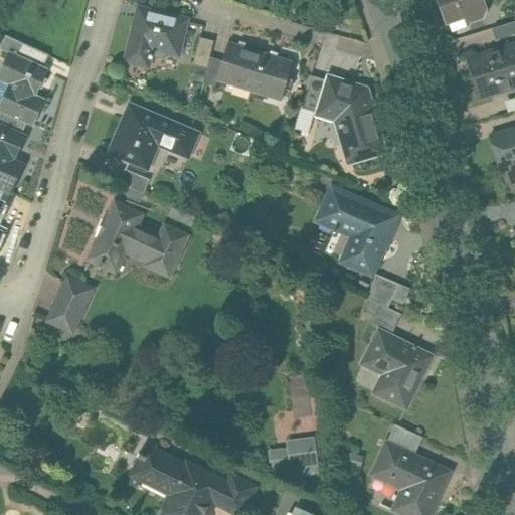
[(482,0),(438,0),(448,24),(449,23),(453,32),(467,27),(464,18),(472,21),(483,18),(486,9),(482,0)]
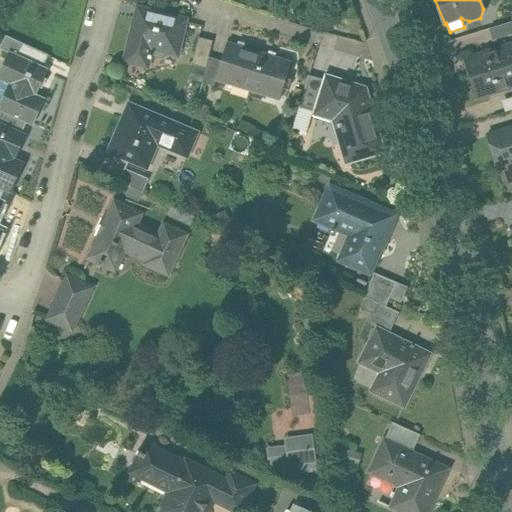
[(186,20),(145,10),(143,18),(136,17),(125,62),(127,62),(128,57),(148,62),(151,50),(177,56),(186,20)]
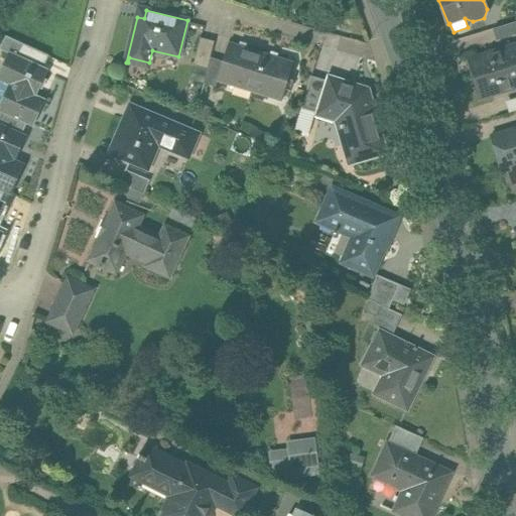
[(49,55),(6,36),(0,49),(10,53),(43,68),(49,55)]
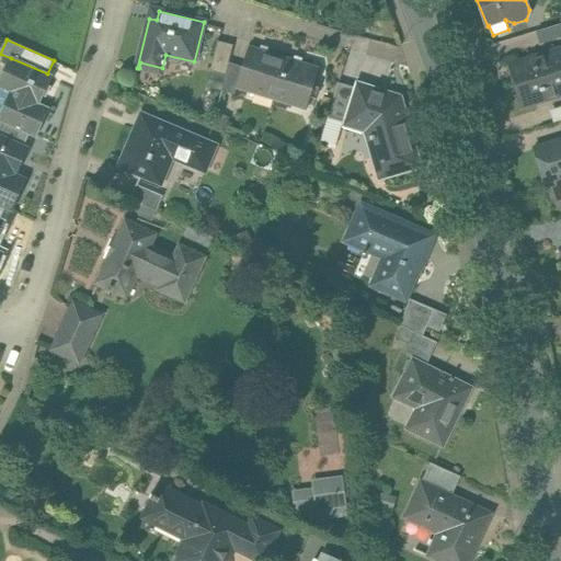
[(233,45),(218,42),(210,71),(226,76),(229,63),(233,45)]
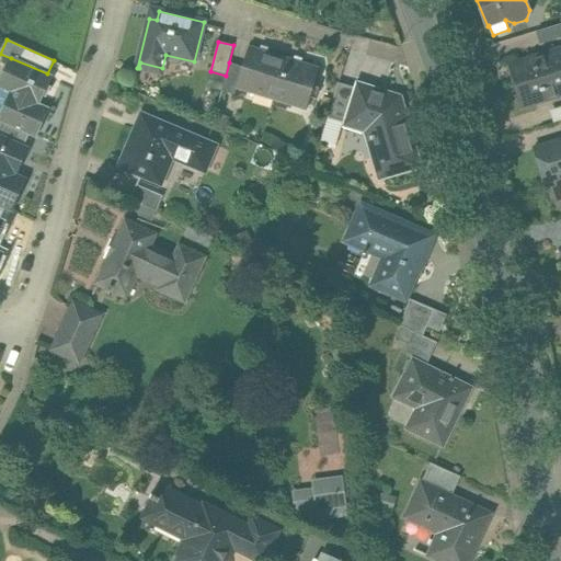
[(319,68),(250,46),(242,67),(236,88),(306,110),(319,68)]
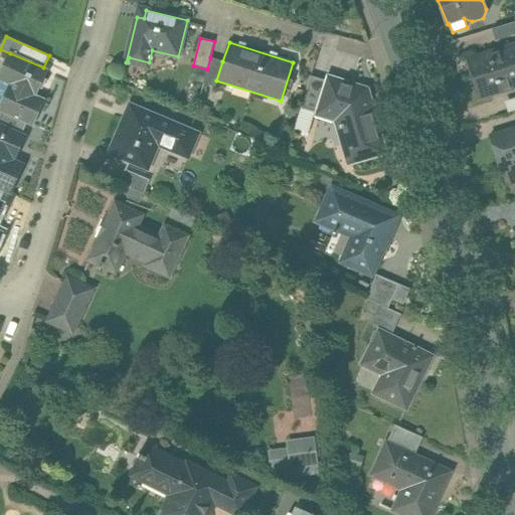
[(514,44),(467,59),(473,79),(514,65),(514,44)]
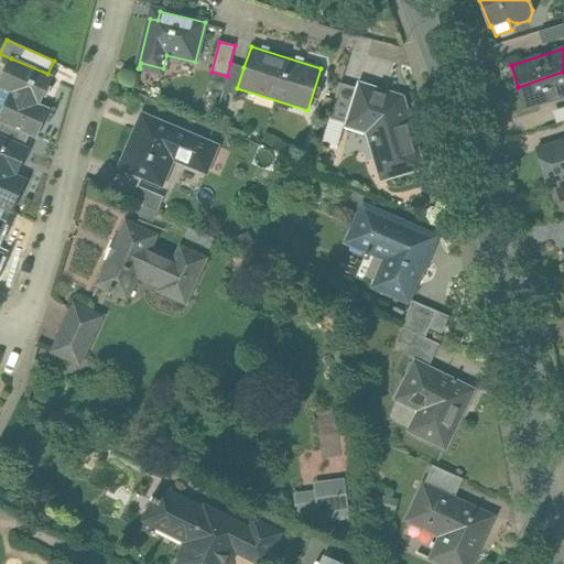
[(47,74),(11,58),(0,83),(0,86),(12,93),(0,120),(30,134),(36,137),(49,109),(39,105),(52,76),(47,74)]
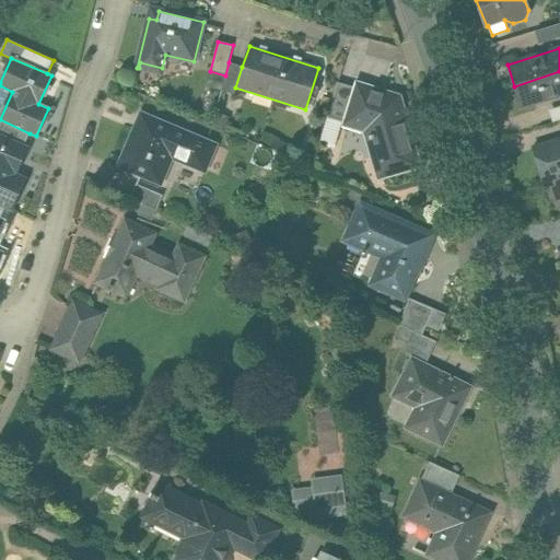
[(242,67),(229,62),(225,76),(221,91),(233,95),(235,88),(242,67)]
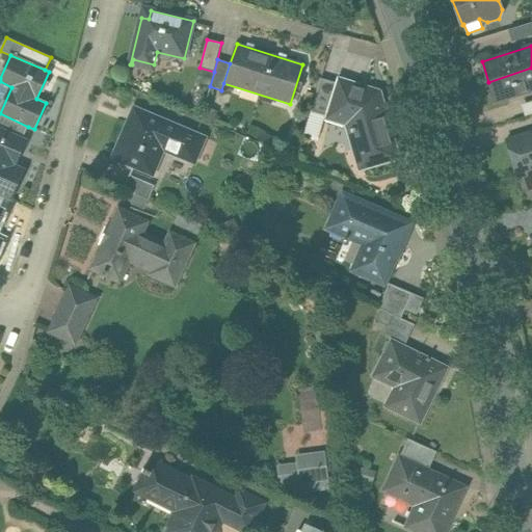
[(531,68),(488,82),(495,102),(531,89),(531,68)]
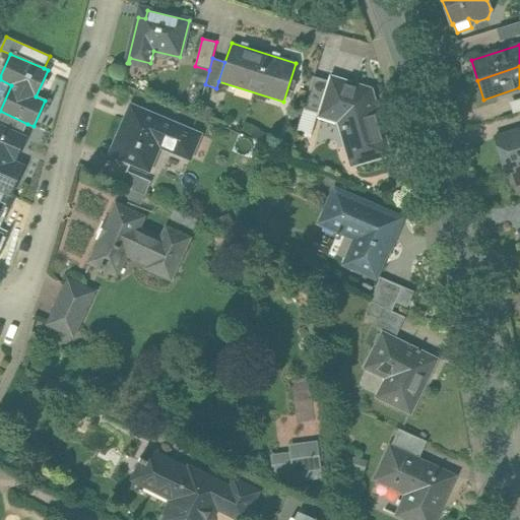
[(343,116),(370,90),(333,79),(322,115),(324,115),(325,110),(343,116)]
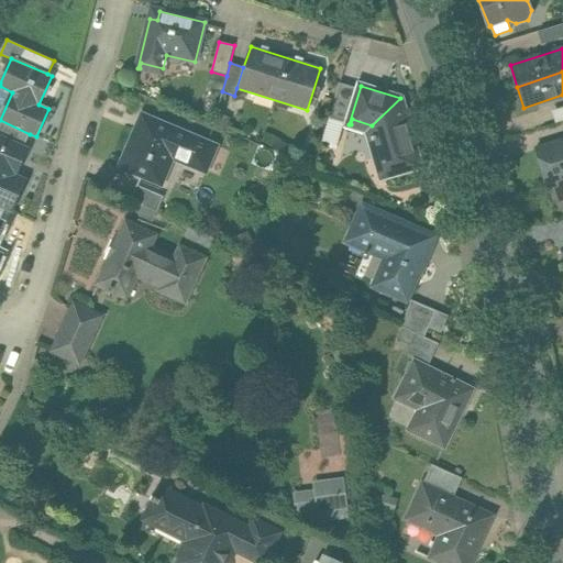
[(400,98),(372,125),(375,136),(368,139),(370,142),(372,141),(382,177),(420,167),(400,98)]
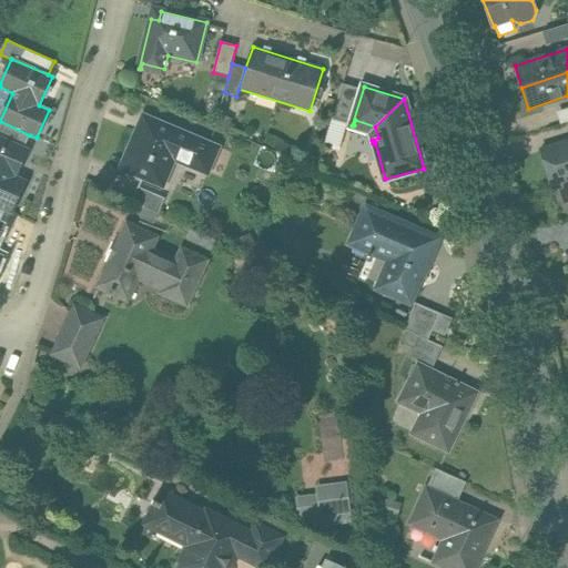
[(216,146),(143,115),(120,169),(163,186),(176,156),(206,170),(216,146)]
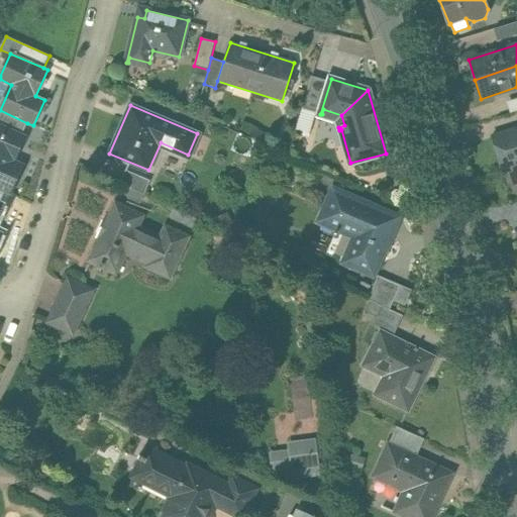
[(0,110),(0,125),(22,135),(27,123),(0,110)]
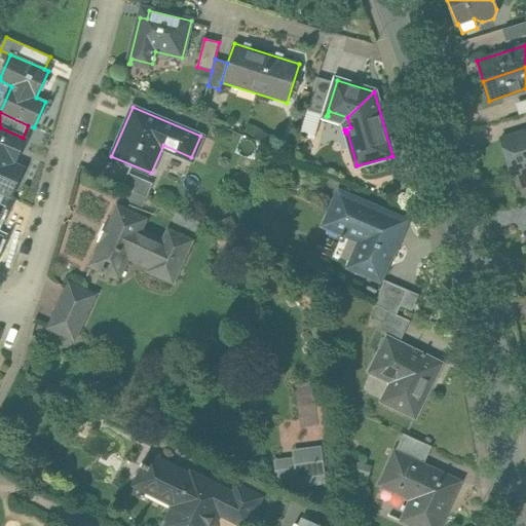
[(0,127),(0,191),(6,194),(11,196),(24,168),(14,164),(26,140),(0,127)]
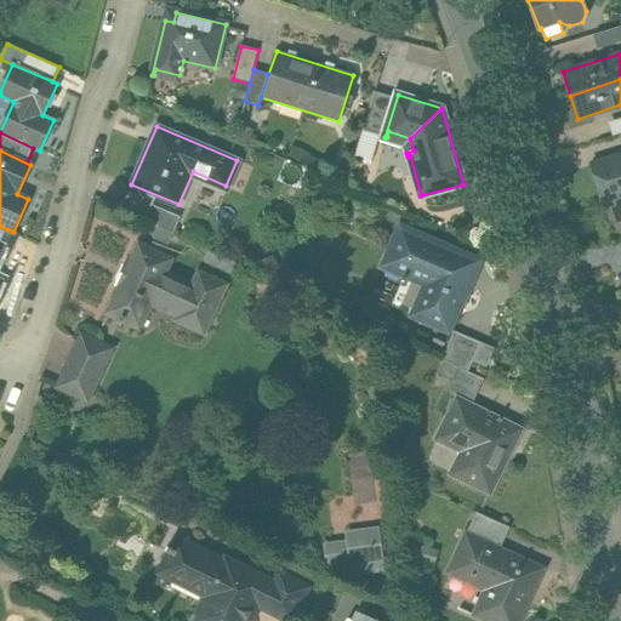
[(620,155),(611,159),(592,165),(604,205),(605,204),(610,218),(615,217),(619,229),(620,228),(620,155)]
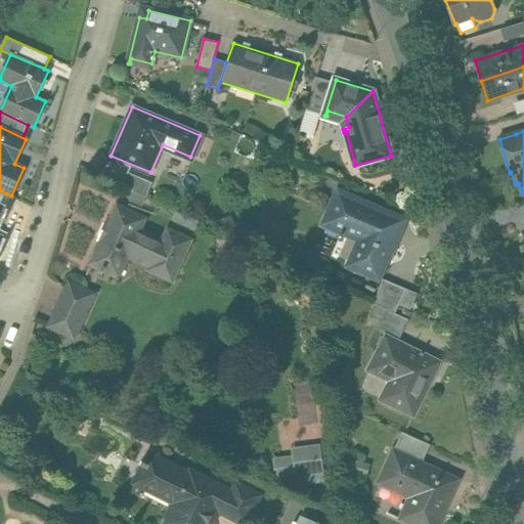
[(151,183),(127,173),(122,185),(146,197),(151,183)]
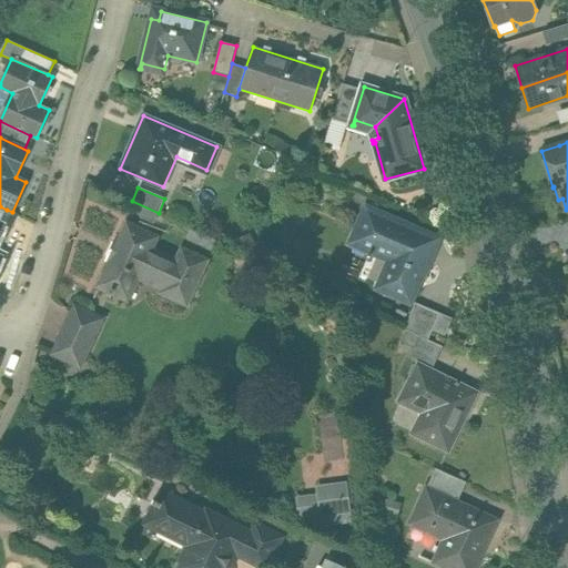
[(438,239),(366,209),(351,243),(391,261),(378,288),(409,302),(422,274),(423,274),(438,239)]
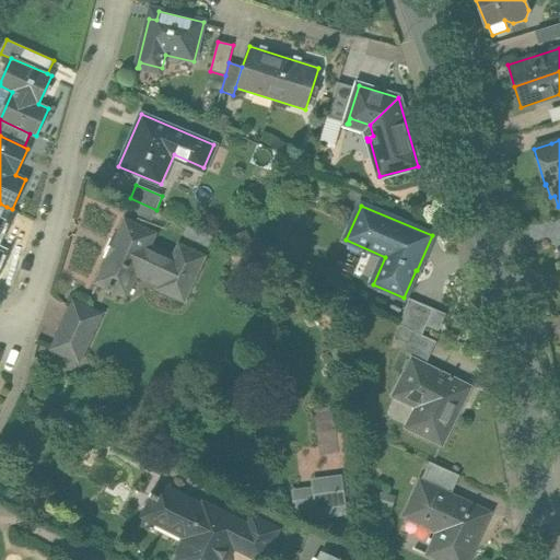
[(174,257),(149,245),(154,234),(126,220),(96,282),(108,288),(106,293),(108,294),(112,289),(126,295),(136,273),(160,286),(159,289),(183,300),(202,256),(178,245),(174,257)]
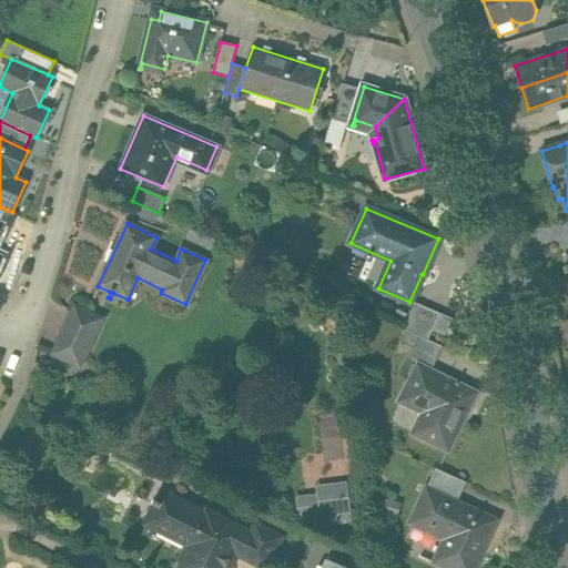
[(440,313),(416,303),(404,328),(406,330),(428,341),(440,313)]
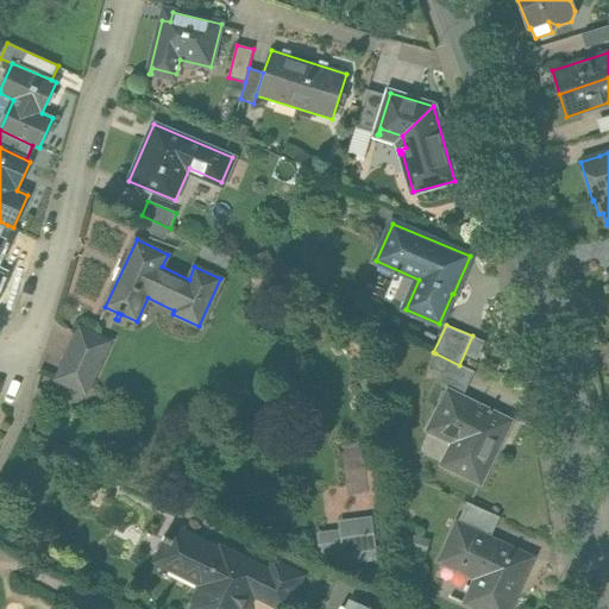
[(110,343),(81,328),(57,380),(86,393),(110,343)]
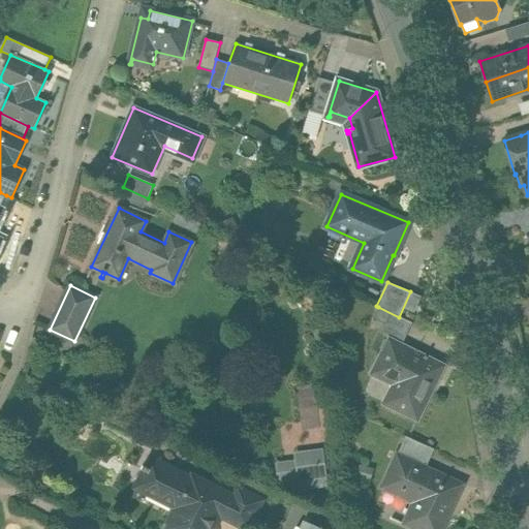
[(399,317),(378,307),(372,318),(384,324),(379,335),(389,340),(390,339),(402,345),(412,323),(399,317)]
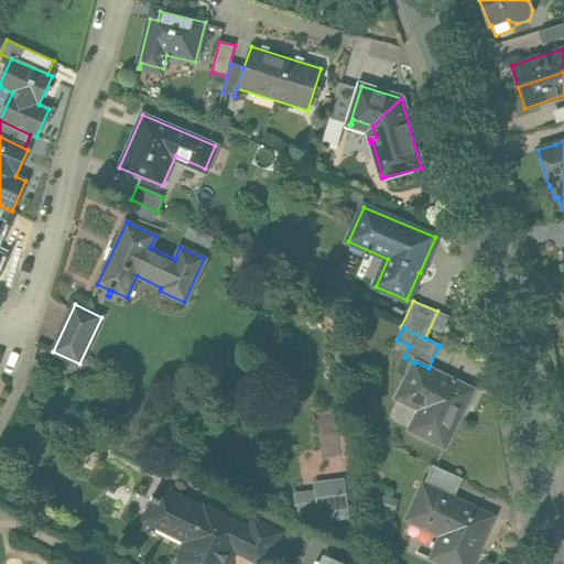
[(429,368),(415,361),(414,362),(414,364),(410,362),(405,371),(409,373),(400,392),(427,405),(414,433),(445,448),(474,390),(429,368)]
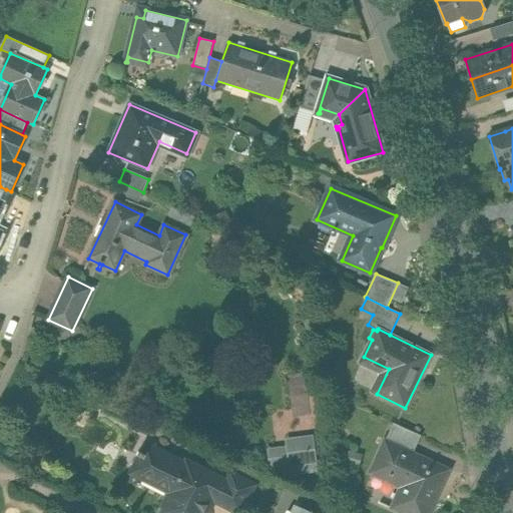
[(305,375),(290,375),(292,413),(307,412),(305,375)]
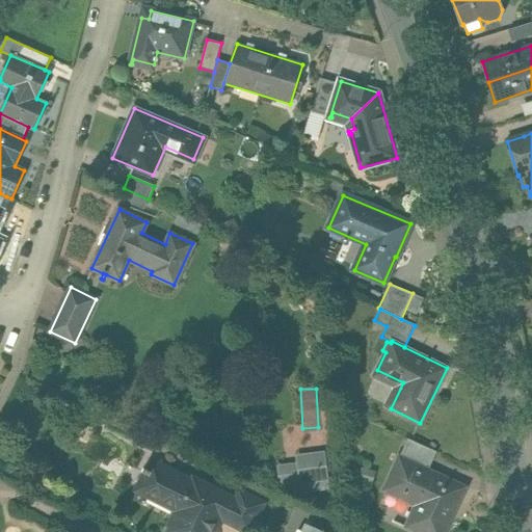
[(436,452),(408,439),(400,457),(428,471),(436,452)]
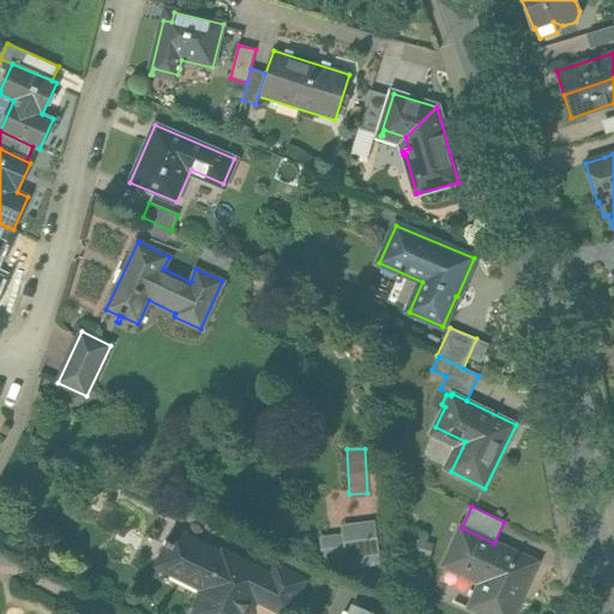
[(375,521),(341,525),(342,534),(319,536),(324,572),(381,564),(375,521)]
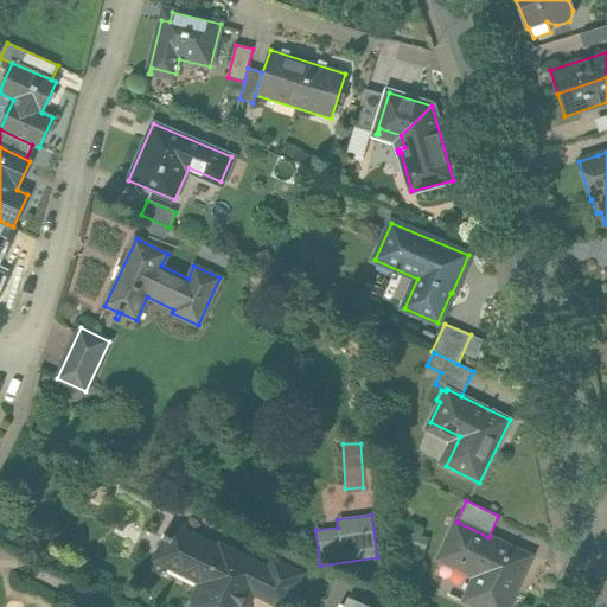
[(489,537),(457,522),(453,529),(451,528),(447,536),(449,537),(439,560),(475,576),(465,601),(478,606),(506,606),(530,556),(489,537)]
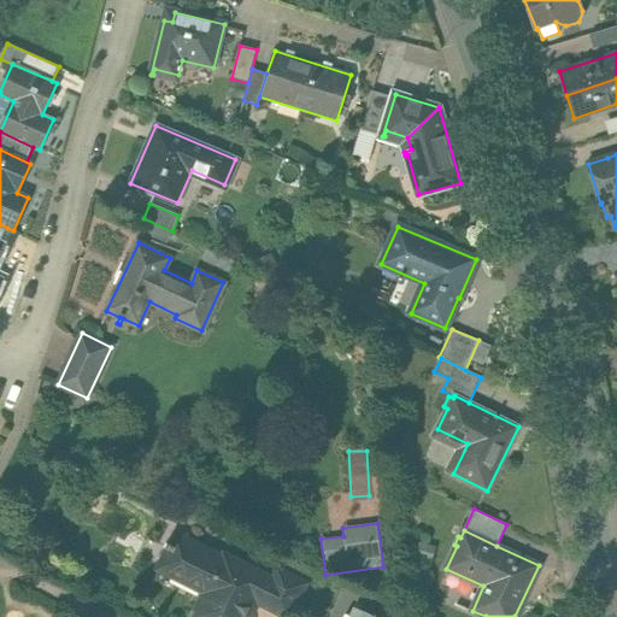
[(275,581),(224,556),(223,559),(176,536),(171,546),(166,542),(164,547),(183,557),(175,571),(209,588),(193,616),(247,616),(257,600),(262,603),(272,582),(275,583),(280,573),(278,571),(275,581)]
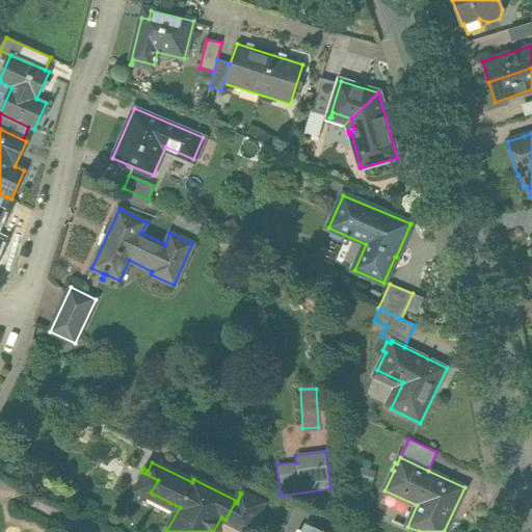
[(241,494),(237,503),(235,502),(225,520),(248,531),(262,504),(241,494)]
